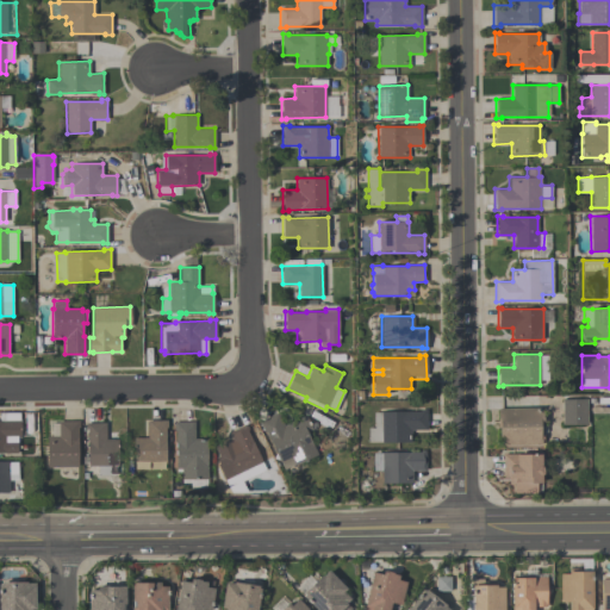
[(562,424),(561,399),(586,399),(586,424),(562,424)]
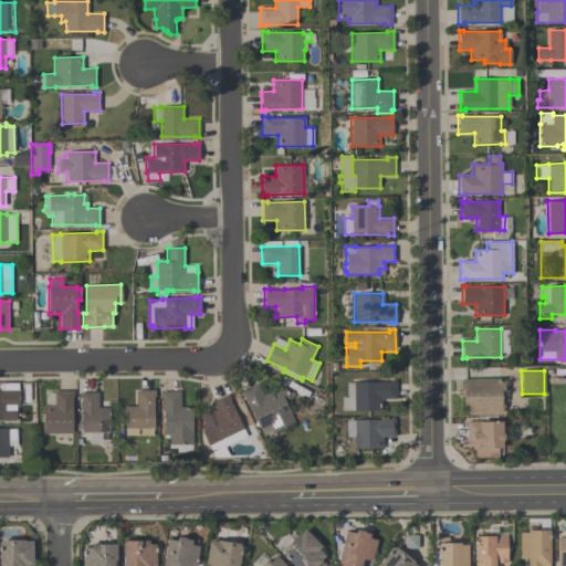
[(463,413),(463,397),(461,397),(461,378),(501,378),(501,381),(503,381),(504,392),(501,392),(501,402),(504,402),(504,409),(502,409),(502,413),(463,413)]
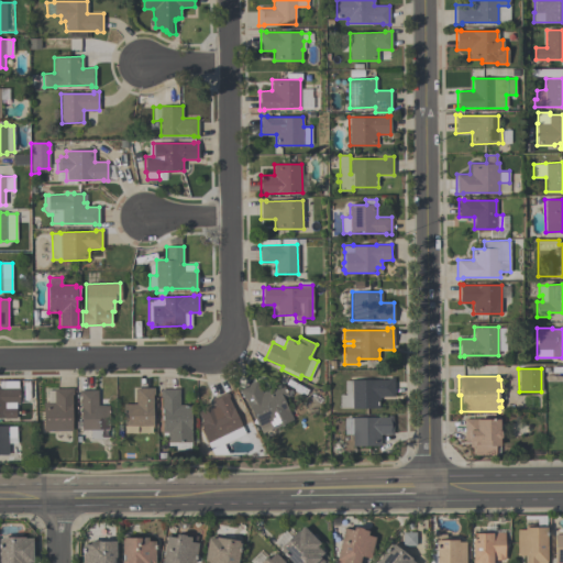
[(345,381),(352,381),(352,379),(387,379),(387,377),(394,377),(394,396),(379,396),(379,408),(352,408),(341,408),(340,395),(345,395),(345,381)]
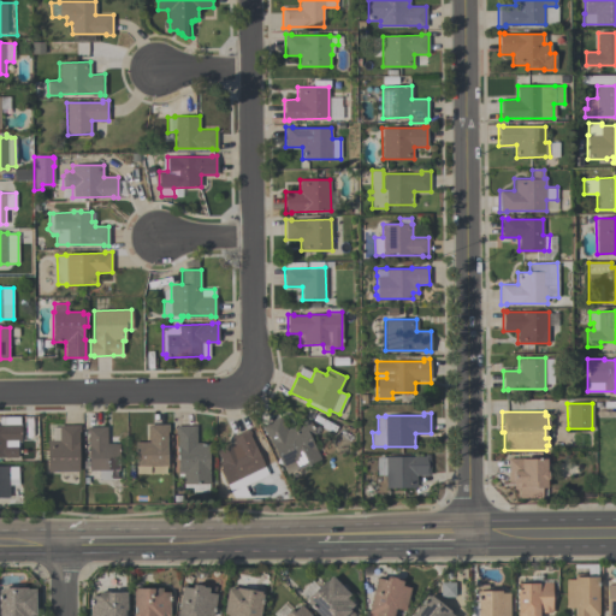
[(19,416),(19,424),(21,424),(21,442),(17,442),(17,457),(0,457),(0,425),(4,425),(4,416),(19,416)]
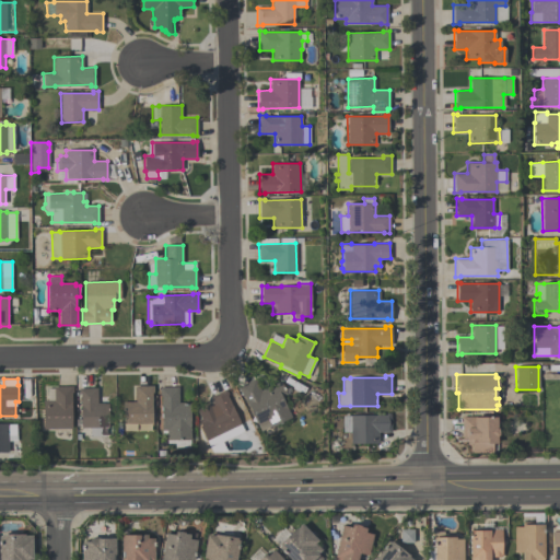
[(292,417),(271,427),(270,427),(261,430),(258,423),(257,424),(242,393),(241,393),(237,386),(255,378),(260,391),(280,381),(287,395),(282,397),(292,417)]
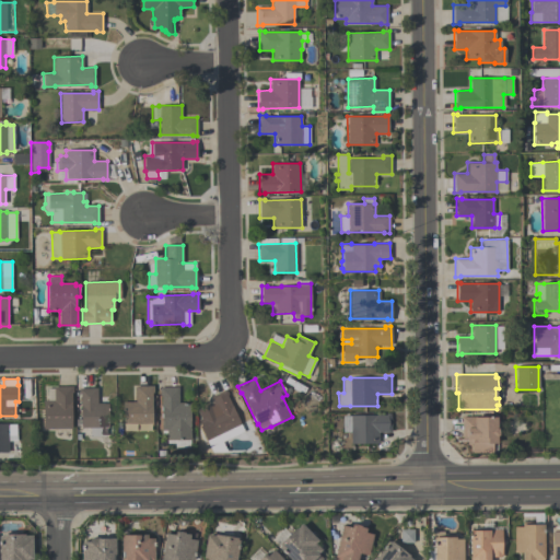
[(136,386),(153,385),(153,392),(152,392),(153,423),(124,423),(123,401),(136,401),(136,386)]
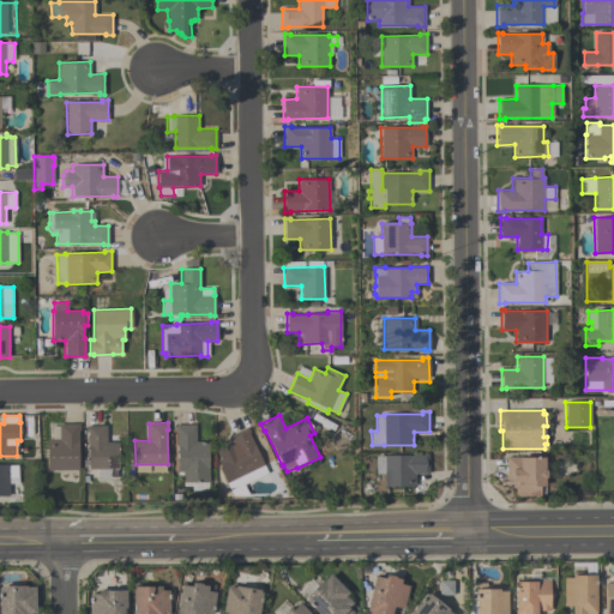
[(79,423),(79,431),(78,431),(78,469),(48,469),(48,439),(59,439),(59,423),(79,423)]
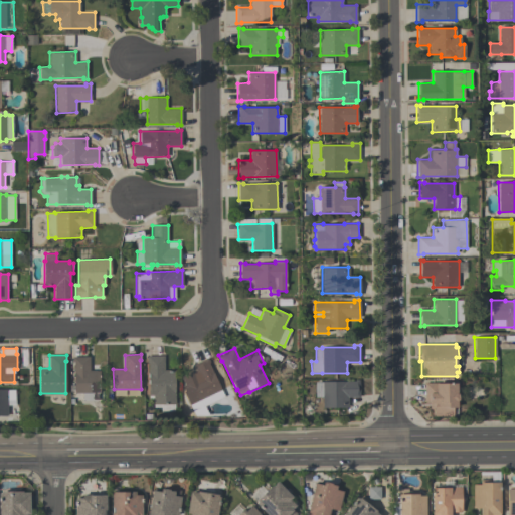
[(164,356),(164,370),(174,370),(175,404),(153,404),(153,395),(149,395),(148,363),(147,363),(147,356),(164,356)]
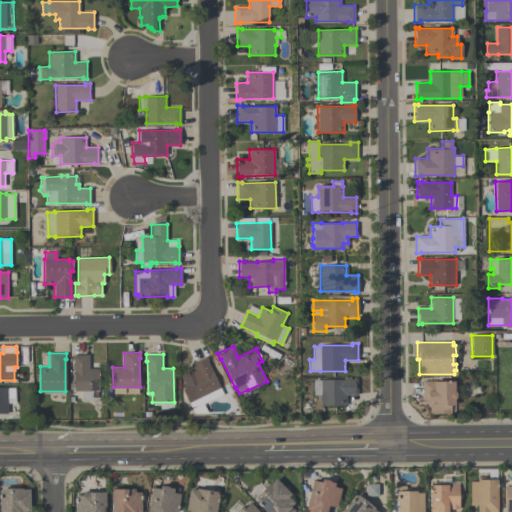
[(97,399),(82,399),(82,391),(74,391),(73,361),(72,361),(72,355),(89,355),(89,368),(99,368),(99,391),(97,391),(97,399)]
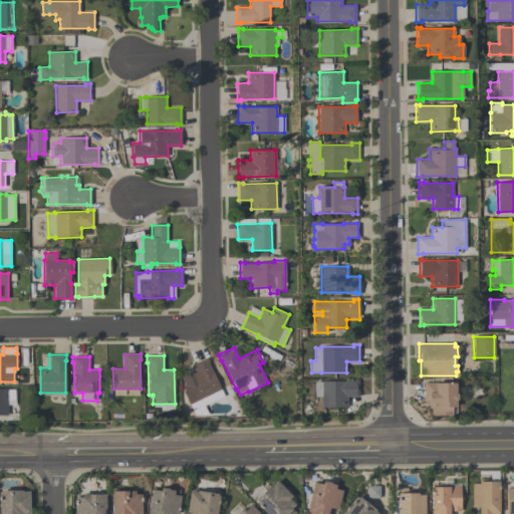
[(193,364),(208,357),(210,361),(208,362),(224,396),(204,405),(209,415),(195,415),(183,391),(185,391),(182,386),(185,383),(181,375),(195,368),(193,364)]
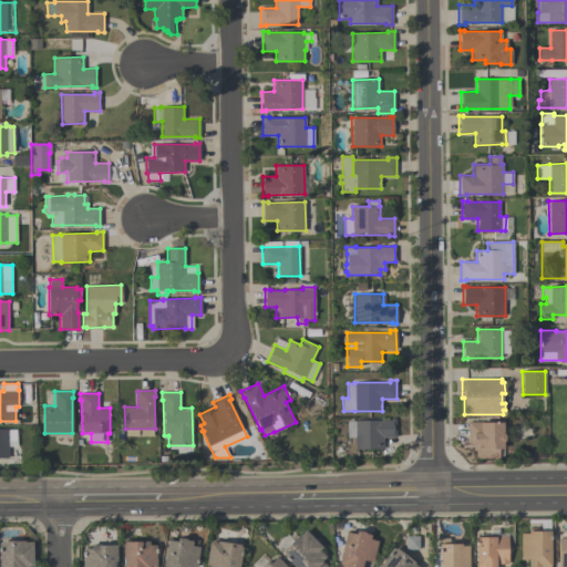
[(395,419),(397,437),(383,437),(383,449),(356,449),(356,436),(347,436),(347,421),(356,421),(356,420),(391,420),(391,419),(395,419)]
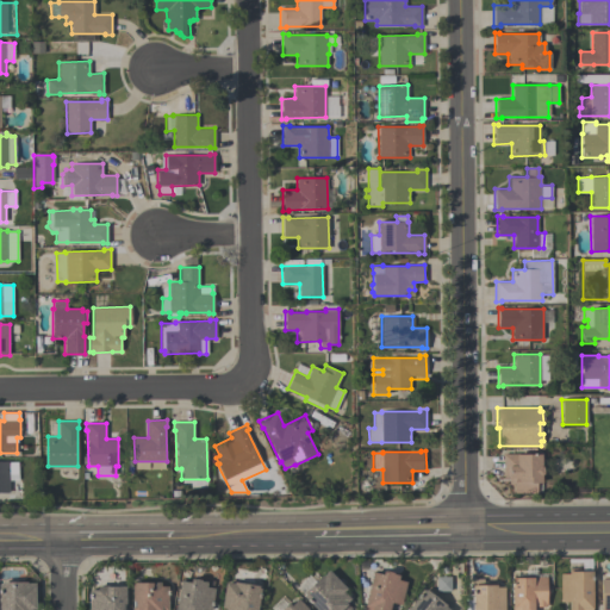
[(536,493),(514,493),(514,483),(509,483),(509,478),(503,478),(503,453),(516,453),(516,454),(541,454),(541,466),(543,467),(543,474),(541,474),(541,483),(536,483),(536,493)]
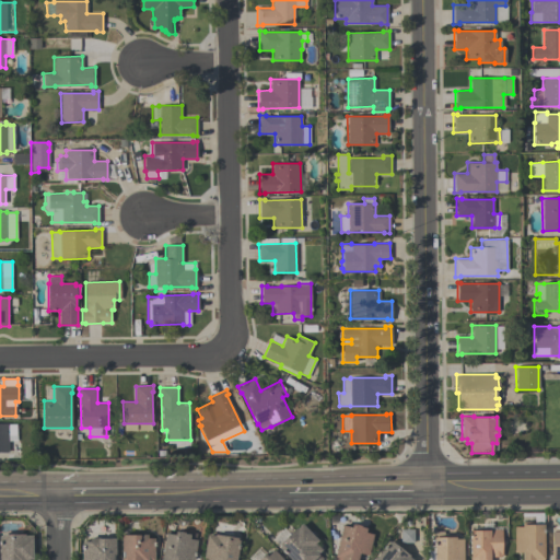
[(0,423),(15,423),(15,435),(8,435),(8,452),(0,452),(0,423)]
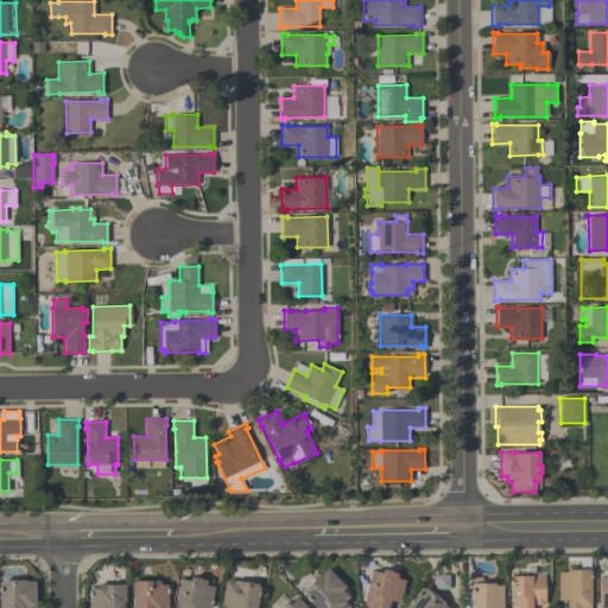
[(388,607),(361,607),(372,570),(381,572),(382,568),(392,570),(392,571),(398,574),(397,577),(405,580),(400,602),(391,600),(388,607)]
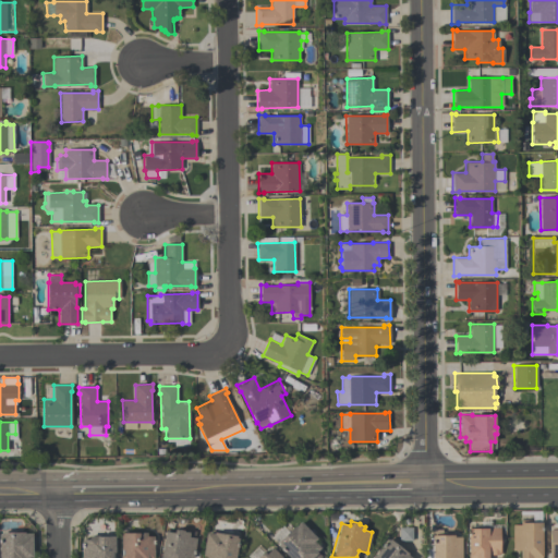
[(314,541),(320,547),(316,552),(322,557),(319,557),(291,557),(277,543),(294,526),(295,528),(301,522),(316,538),(314,541)]
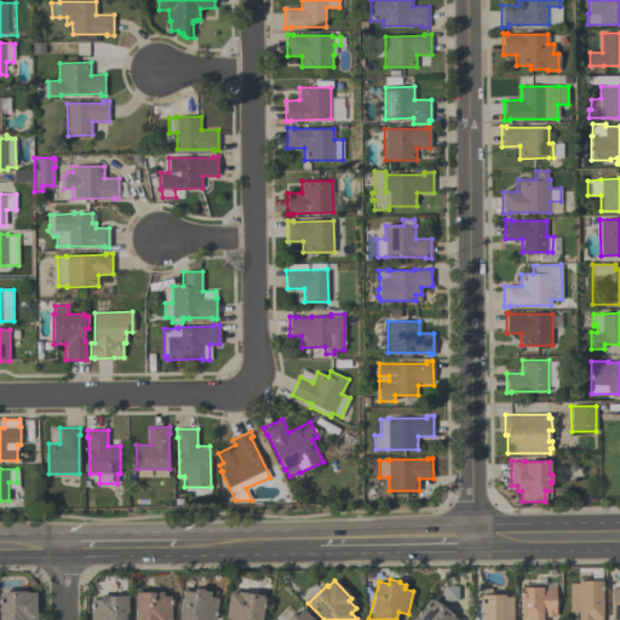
[(602,619),(578,619),(578,612),(569,612),(569,584),(578,583),(578,581),(602,580),(602,619)]
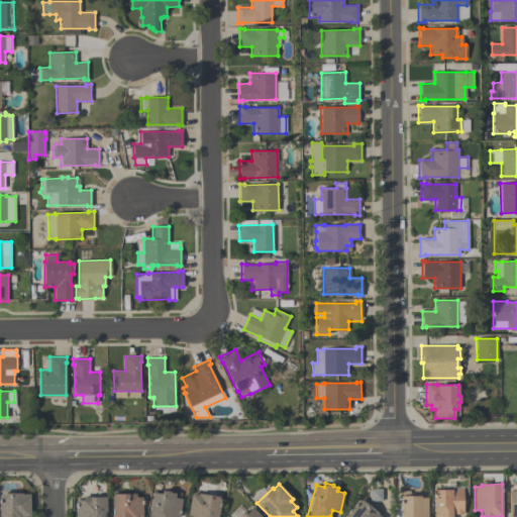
[(452,514),(451,516),(433,516),(434,490),(450,490),(450,489),(463,489),(462,514),(452,514)]
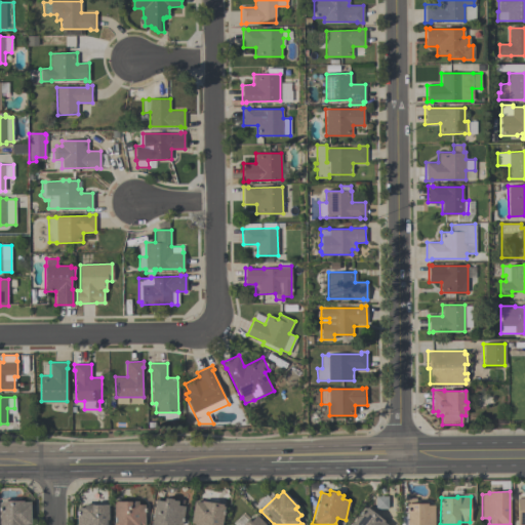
[(151,524),(155,499),(164,501),(164,497),(173,498),(172,500),(176,500),(177,498),(184,499),(183,506),(185,507),(182,524),(151,524)]
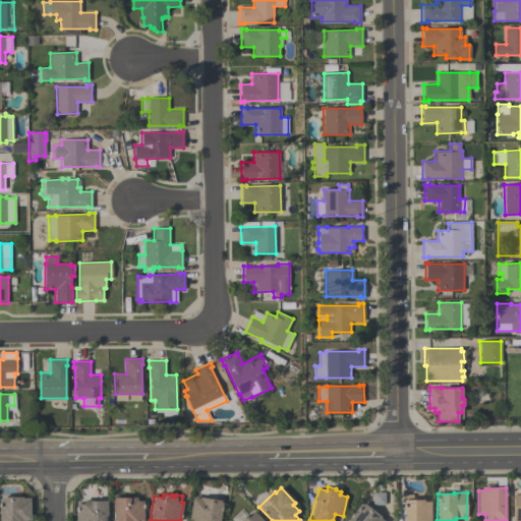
[(403,520),(403,500),(404,500),(404,495),(412,495),(412,497),(422,497),(422,500),(424,500),(424,502),(430,501),(430,520),(403,520)]
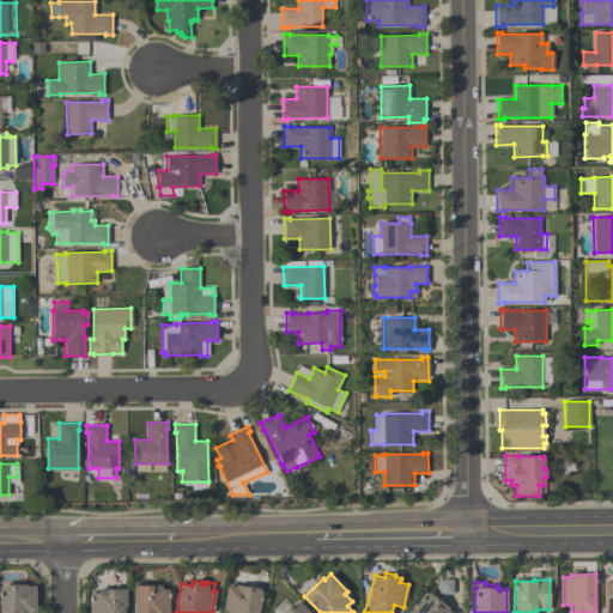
[(602,612),(612,612),(612,582),(604,583),(602,612)]
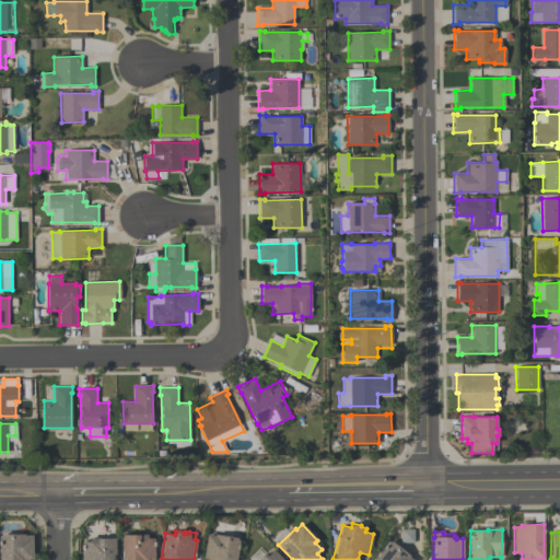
[(1,534),(24,534),(24,535),(33,535),(33,559),(28,559),(0,559),(0,536),(1,536),(1,534)]
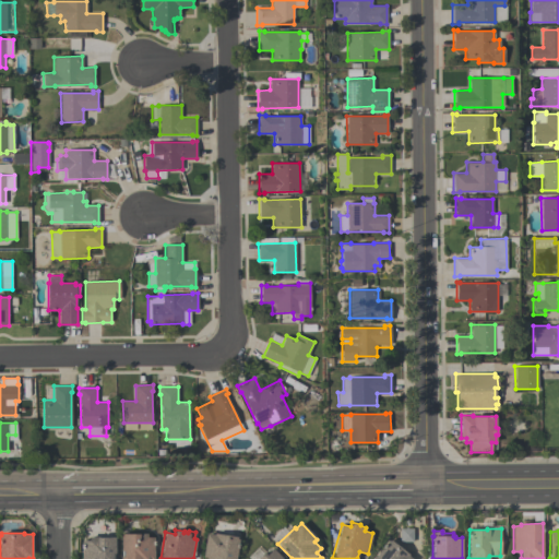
[(154,537),(154,558),(120,558),(121,557),(123,557),(123,550),(121,550),(121,534),(139,534),(139,533),(147,534),(147,537),(154,537)]
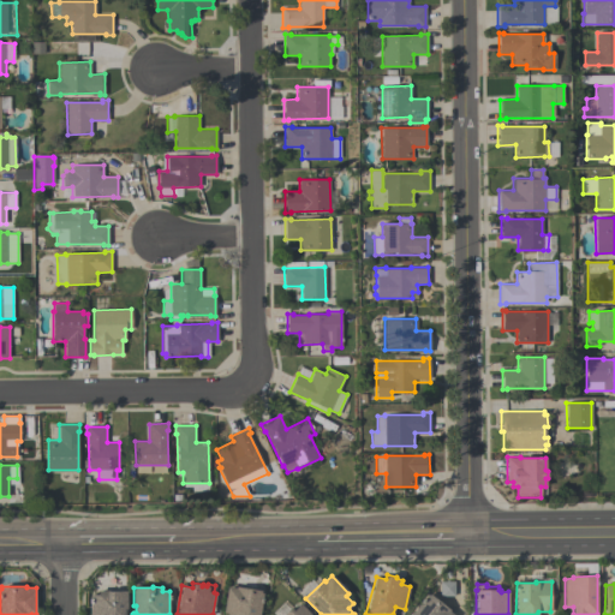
[(227,614),(228,614),(224,613),(227,586),(236,587),(236,586),(261,590),(261,593),(263,593),(260,614),(227,614)]
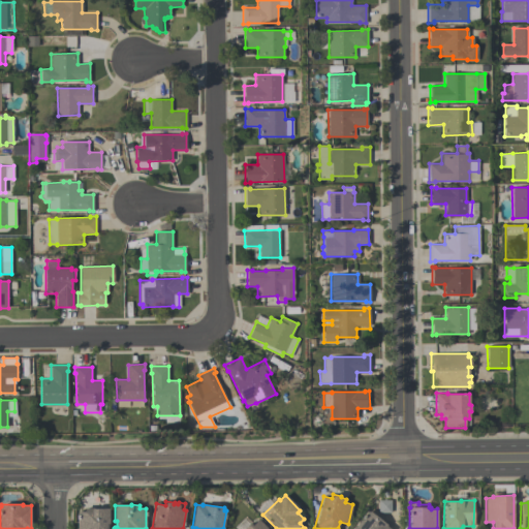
[(78,528),(78,511),(84,511),(84,508),(91,508),(109,508),(109,524),(106,524),(106,528),(78,528)]
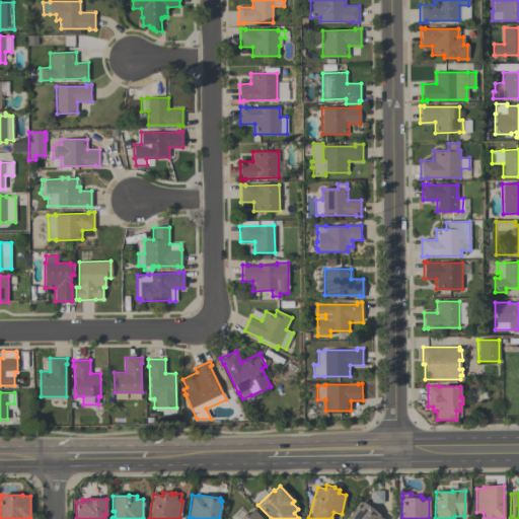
[(382,518),(346,518),(360,502),(362,503),(363,501),(380,515),(379,516),(382,518)]
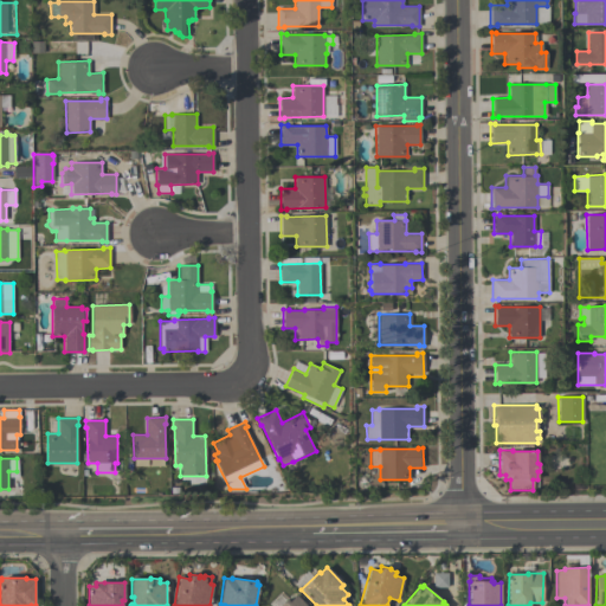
[(279,605),(287,599),(289,601),(296,595),(307,605),(279,605)]
